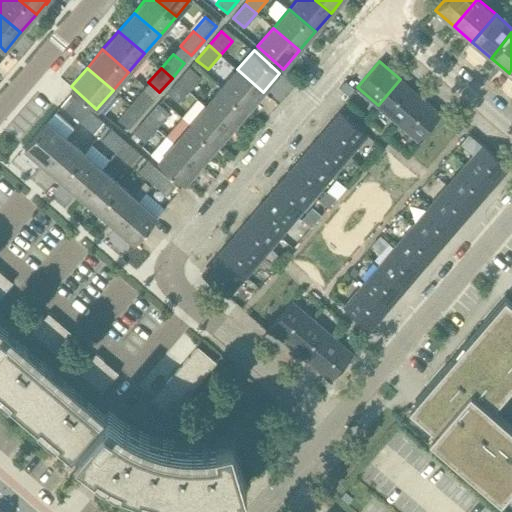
[(201,77),(189,68),(177,82),(188,92),(201,77)]
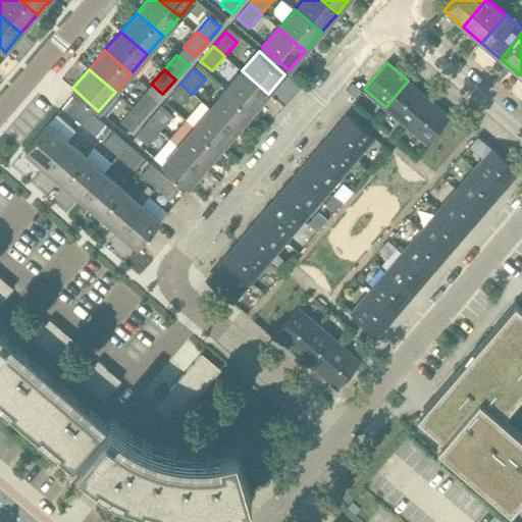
[(225,90),(252,112),(268,94),(242,70),(225,90)]
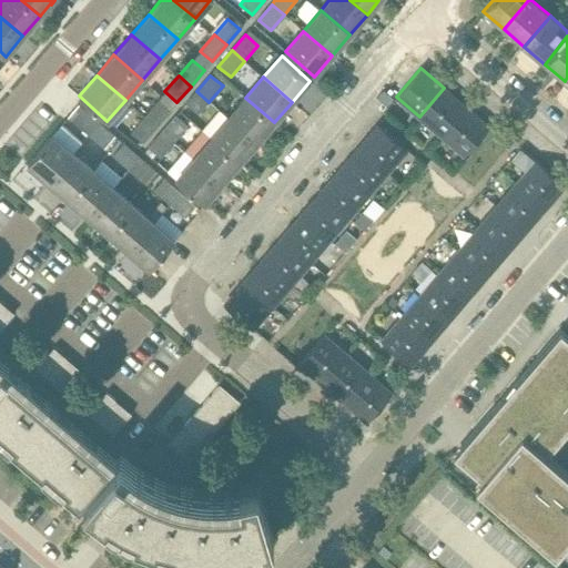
[(419,117),(442,135),(466,107),(444,88),(419,117)]
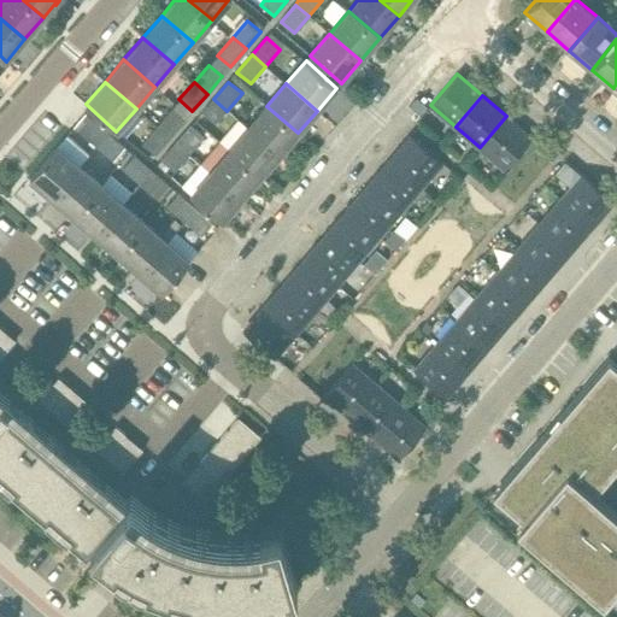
[(212,128),(227,111),(213,99),(199,117),(212,128)]
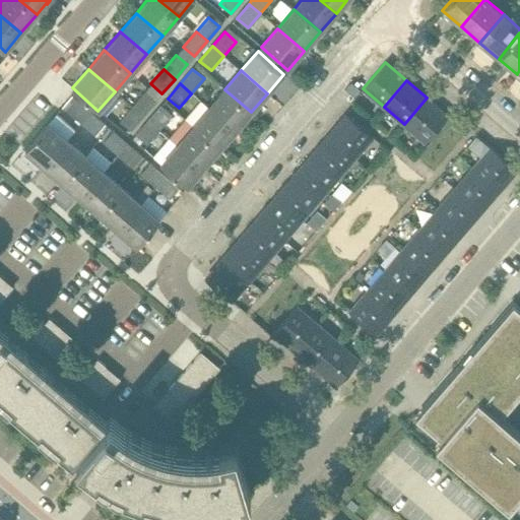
[(208,108),(235,131),(251,112),(224,89),(208,108)]
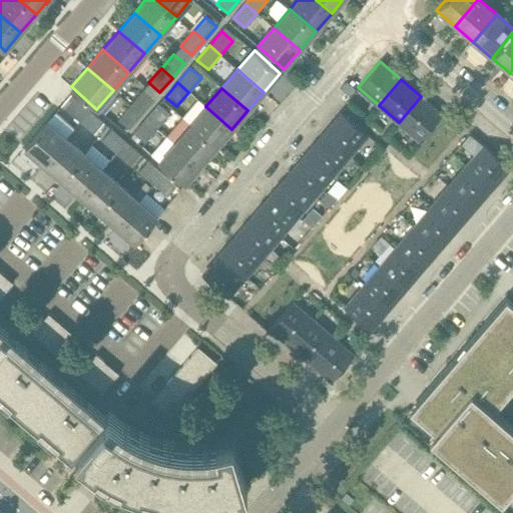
[(141,114),(153,100),(142,90),(129,105),(141,114)]
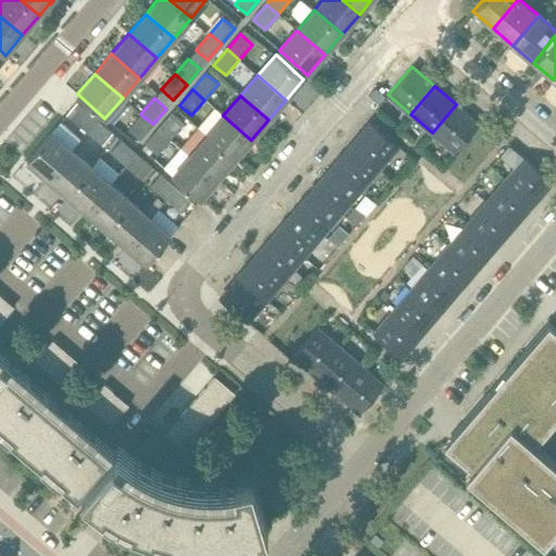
[(97,119),(76,102),(66,114),(87,131),(97,119)]
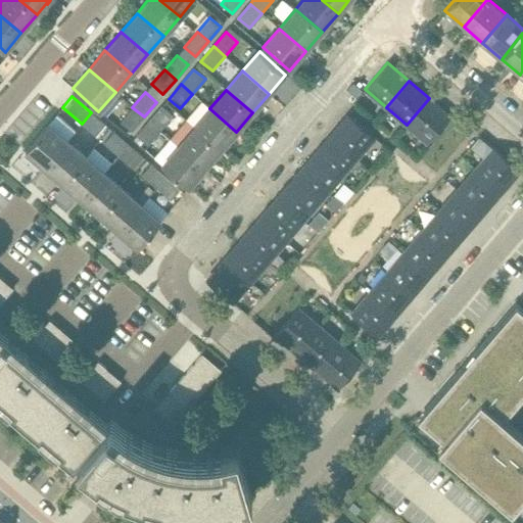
[(429,98),(407,125),(428,143),(450,116),(429,98)]
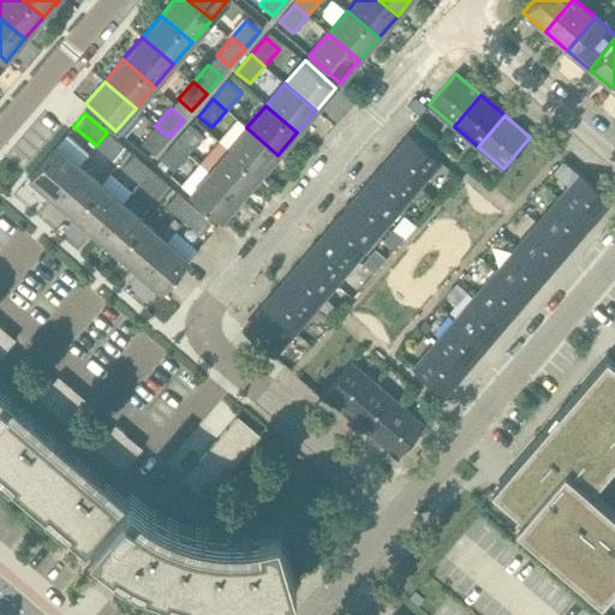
[(175,143),(189,154),(203,137),(190,125),(175,143)]
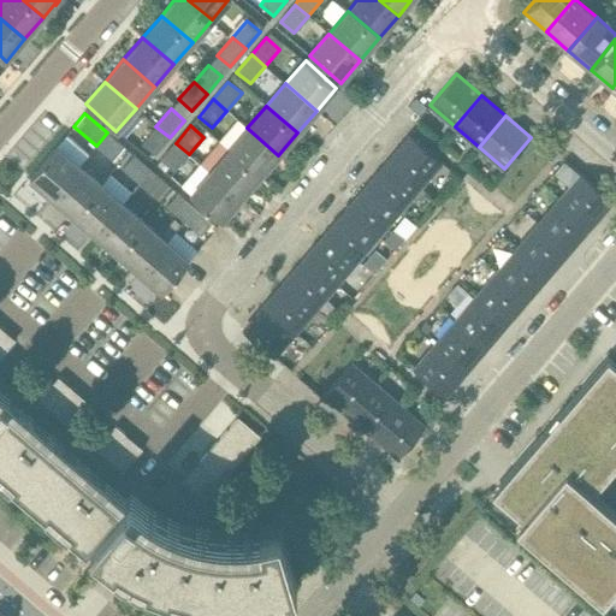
[(154,154),(170,137),(155,126),(141,143),(154,154)]
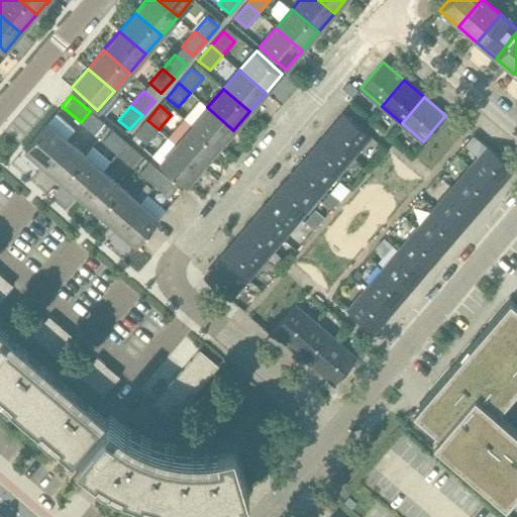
[(192,126),(218,148),(233,130),(207,107),(192,126)]
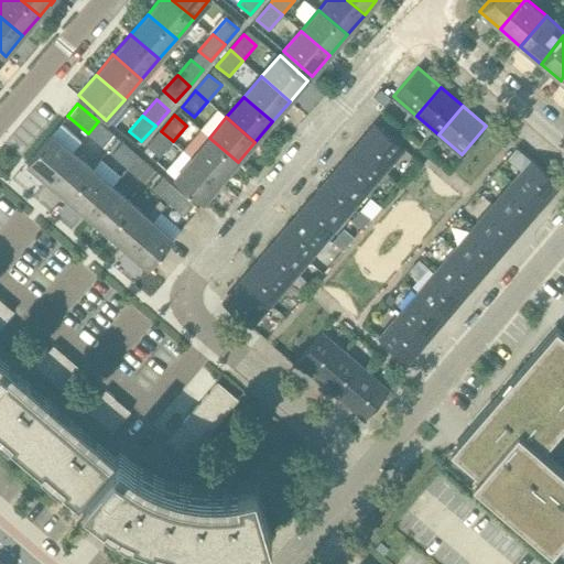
[(98,121),(88,133),(104,147),(115,134),(98,121)]
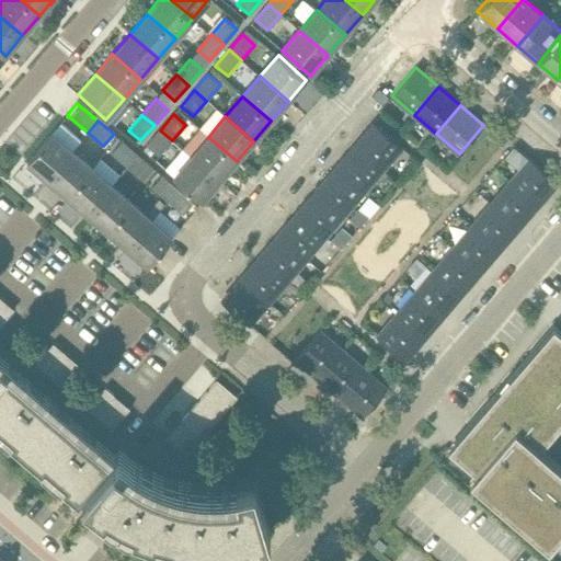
[(401,147),(374,123),(354,146),(382,170),(401,147)]
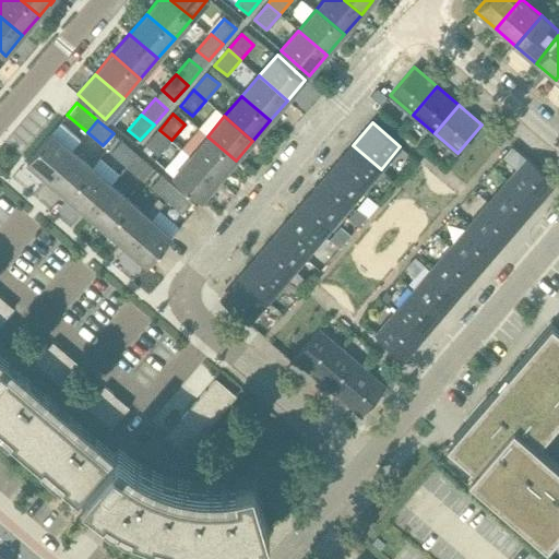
[(198,128),(181,149),(190,156),(218,180),(236,161),(207,137),(198,128)]
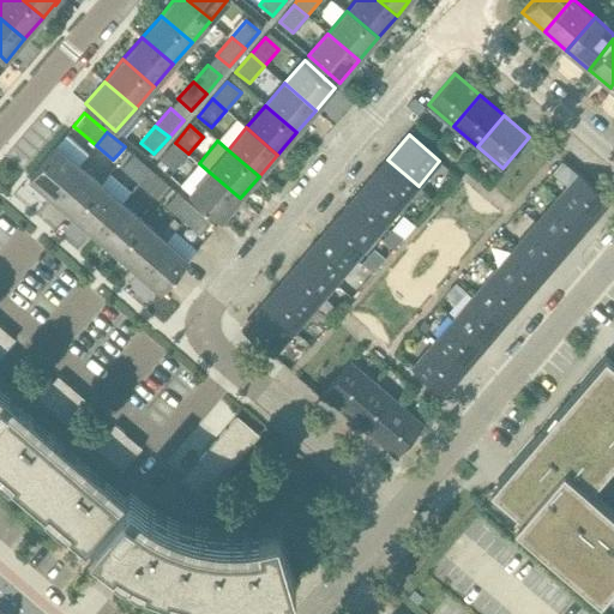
[(174,170),(188,154),(175,143),(161,160),(174,170)]
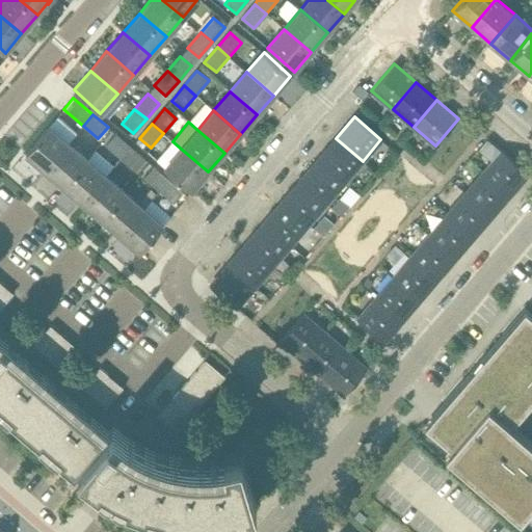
[(25,153),(45,170),(69,143),(48,126),(25,153)]
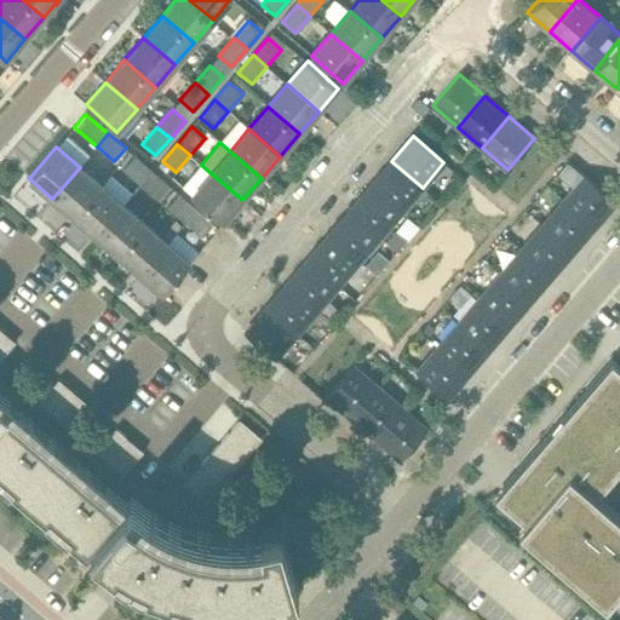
[(135,155),(122,168),(141,184),(153,171),(135,155)]
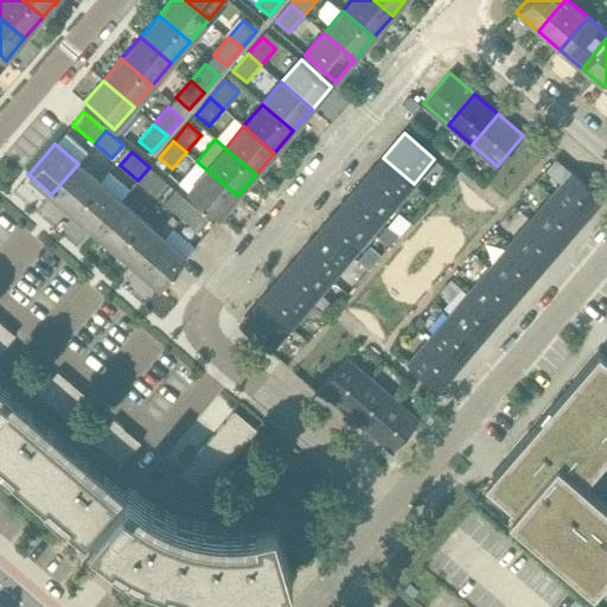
[(414,184),(383,158),(363,181),(393,208),(414,184)]
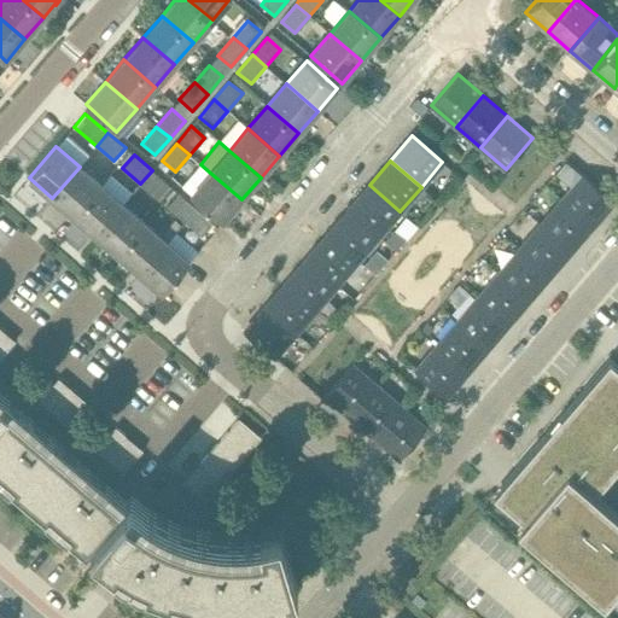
[(101,185),(80,167),(52,198),(74,216),(101,185)]
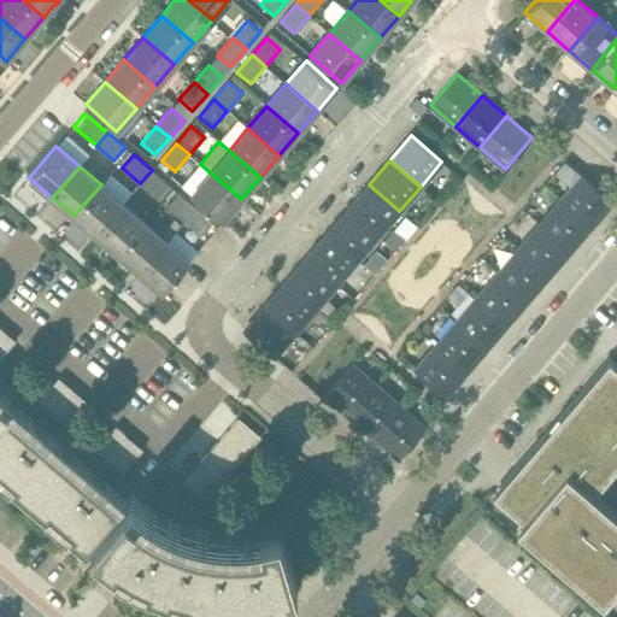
[(152,170),(140,183),(157,198),(169,184),(152,170)]
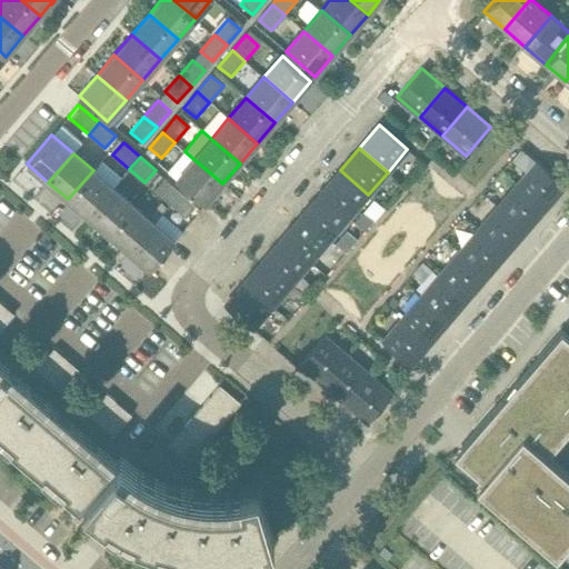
[(176,179),(205,205),(222,183),(193,159),(176,179)]
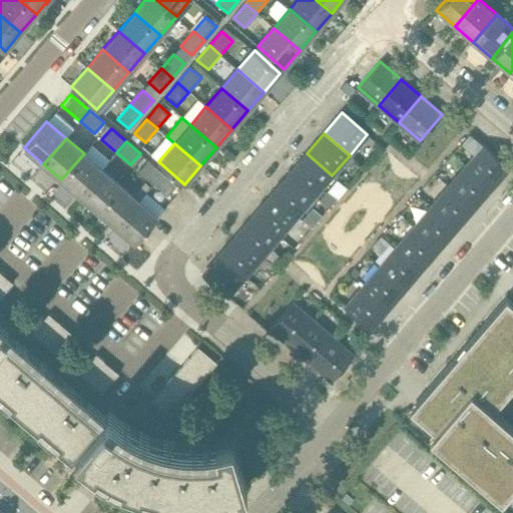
[(484,145),(466,166),(492,188),(509,167),(484,145)]
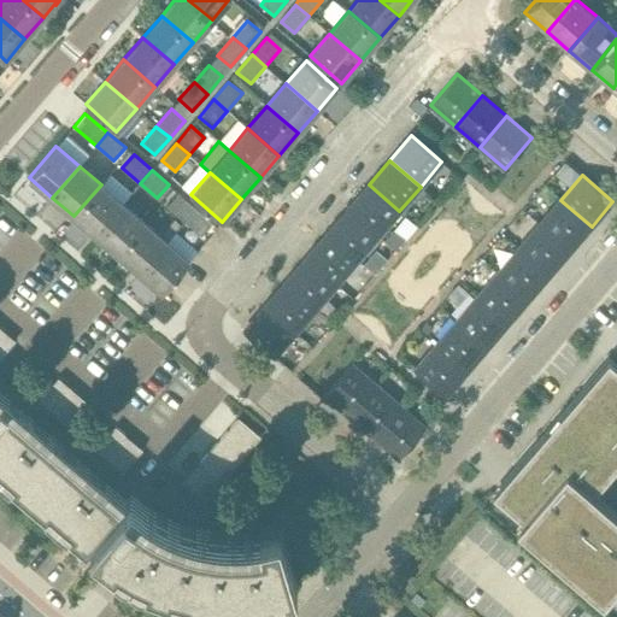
[(74,216),(97,235),(123,204),(101,184),(74,216)]
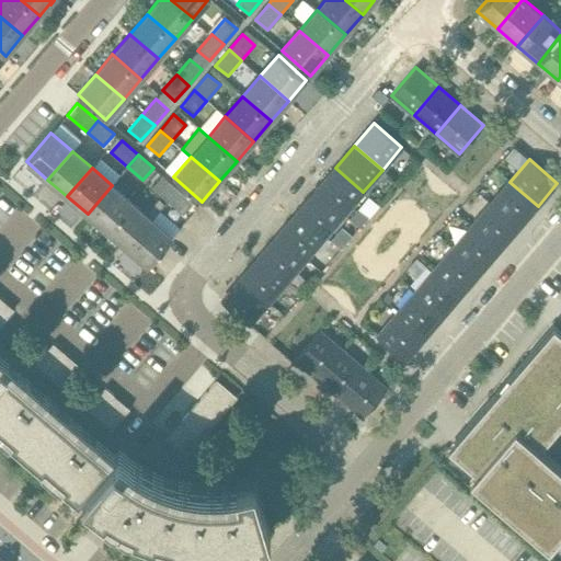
[(363,192),(335,168),(317,190),(344,214),(363,192)]
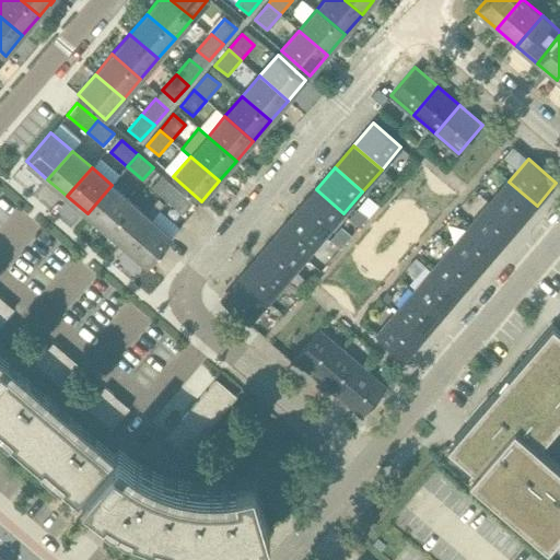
[(161,175),(151,187),(167,201),(177,188),(161,175)]
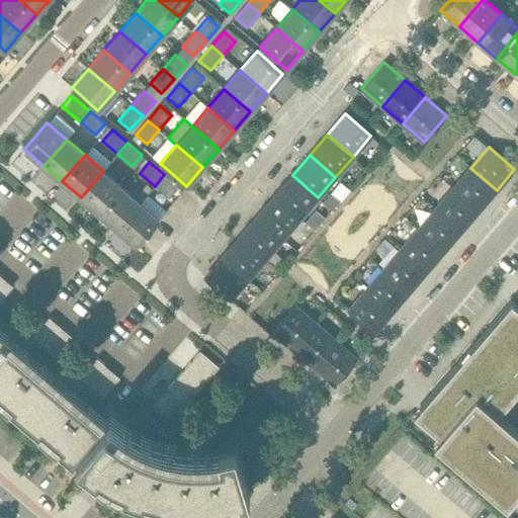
[(453,188),(479,210),(497,190),(470,168),(453,188)]
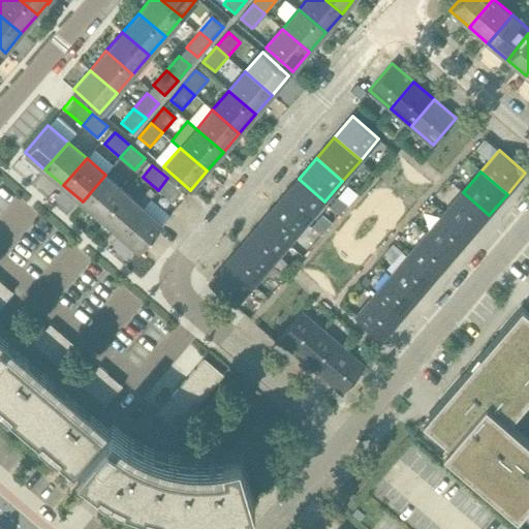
[(124,191),(105,175),(83,201),(101,218),(124,191)]
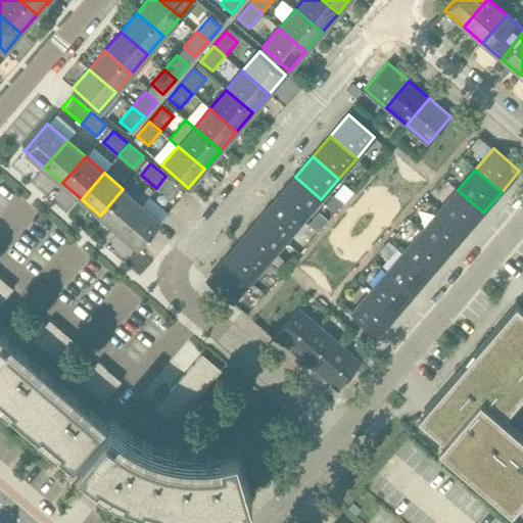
[(180,189),(165,176),(156,188),(171,200),(180,189)]
